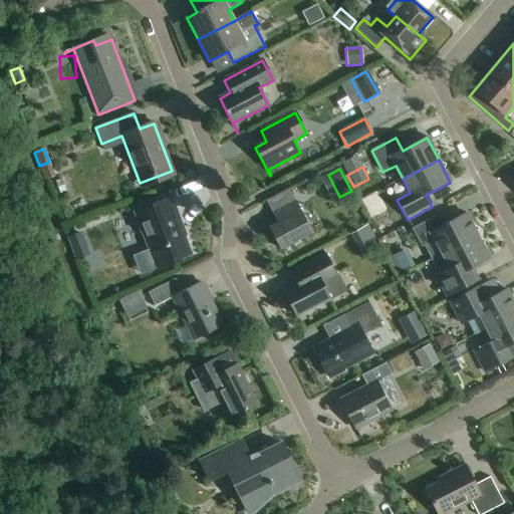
[(181,227),(183,227),(172,198),(134,212),(149,250),(133,256),(140,274),(156,268),(192,255),(181,227)]
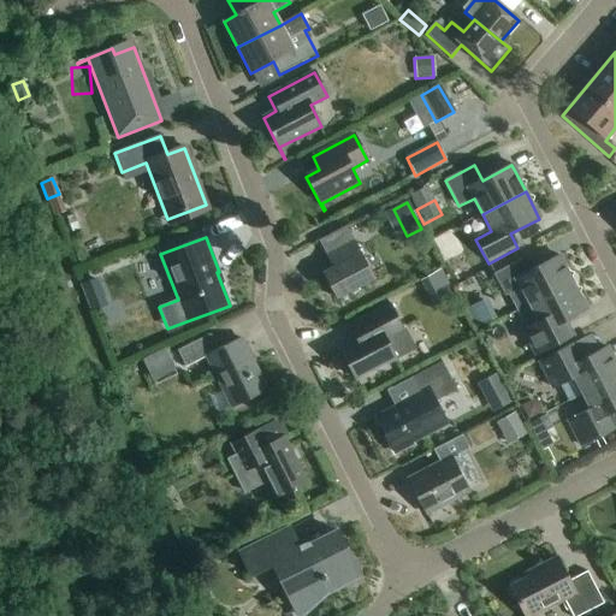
[(336,300),(374,279),(354,241),(326,255),(333,268),(323,274),(336,300)]
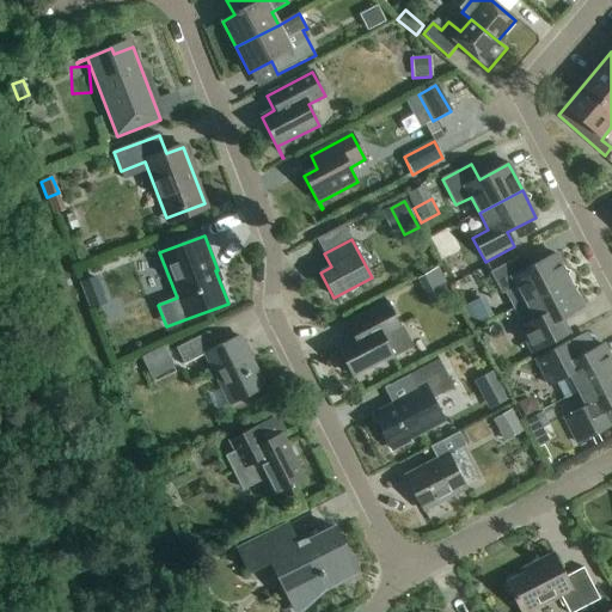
[(506,294),(514,310),(569,281),(556,255),(526,270),(520,258),(490,273),(502,295),(506,294)]
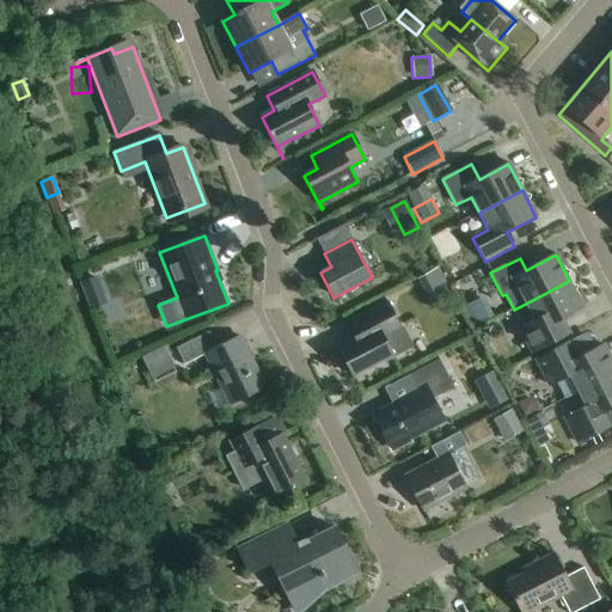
[(446,283),(439,269),(417,280),(426,294),(446,283)]
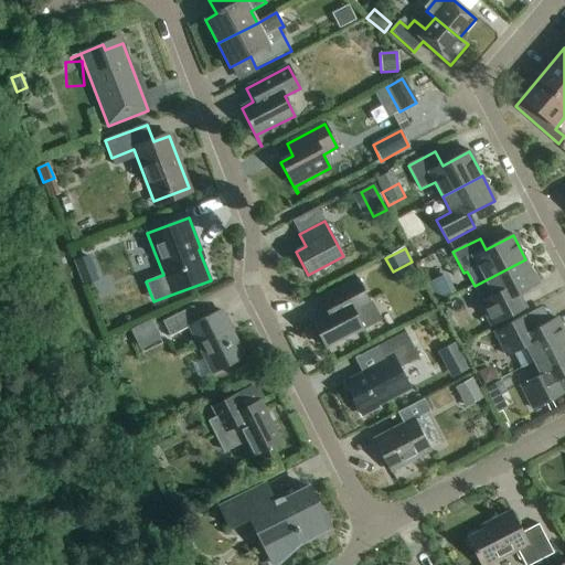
[(86,257),(73,262),(78,275),(92,270),(86,257)]
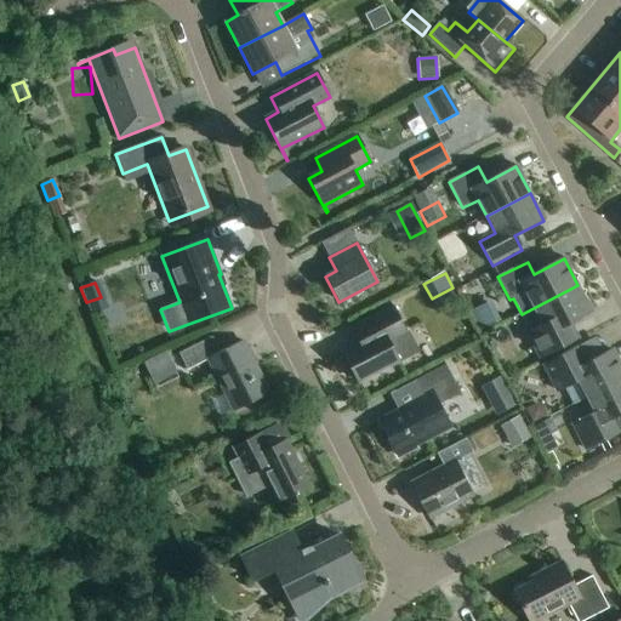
[(577,285),(522,314),(530,331),(527,334),(540,358),(569,342),(562,328),(592,313),(577,285)]
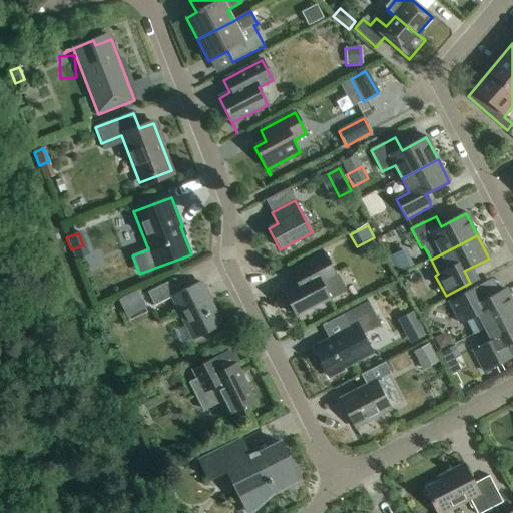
[(291,273),(298,286),(284,293),(296,317),(330,299),(322,283),(336,276),(326,254),(291,273)]
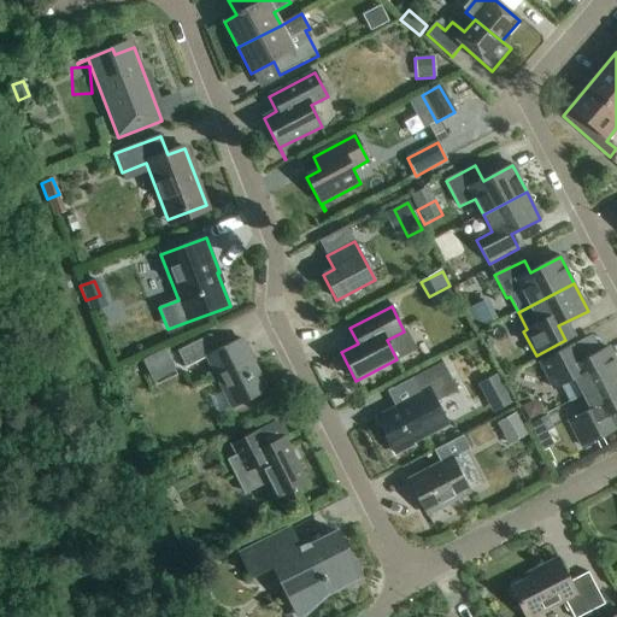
[(219,351),(211,335),(177,352),(186,368),(207,357),(233,407),(266,391),(241,340),(219,351)]
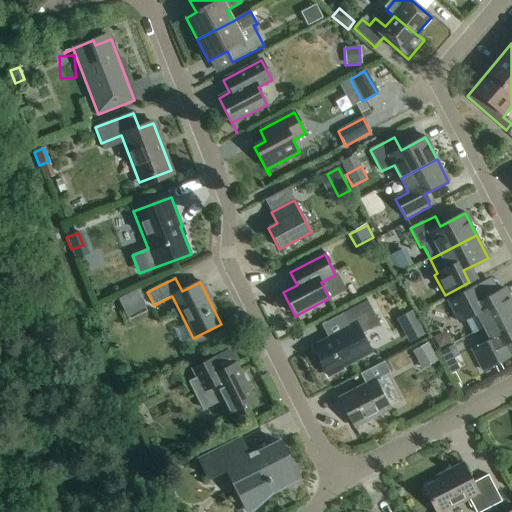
[(477,314),(484,328),(511,313),(511,304),(504,289),(481,301),(474,287),(448,301),(459,323),(477,314)]
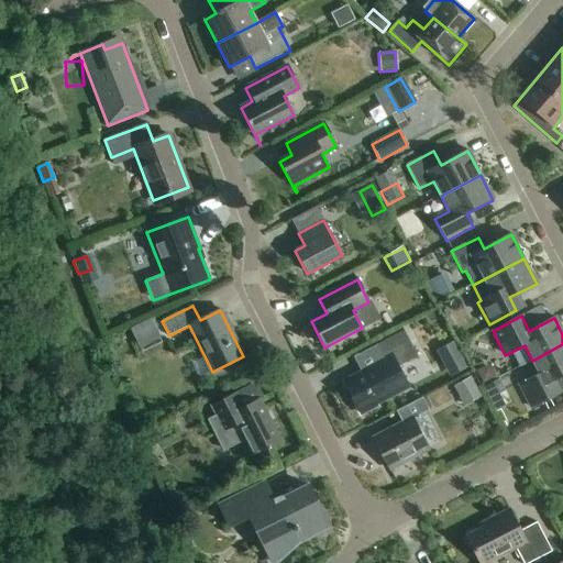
[(162,339),(152,320),(130,330),(141,350),(162,339)]
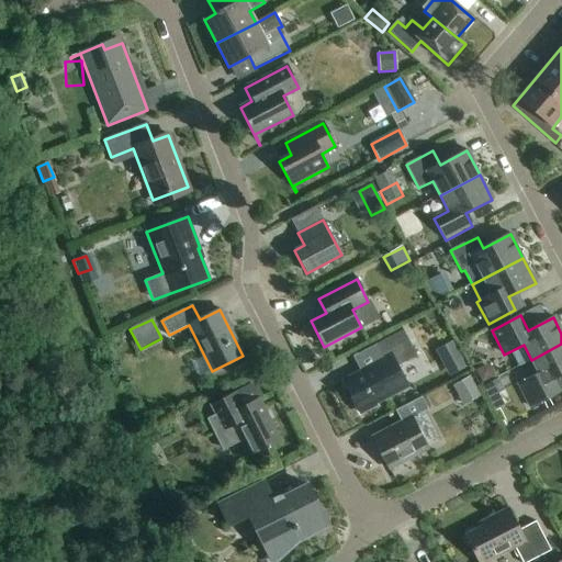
[(417,357),(404,330),(377,345),(384,360),(344,382),(360,415),(377,406),(375,404),(408,386),(398,367),(417,357)]
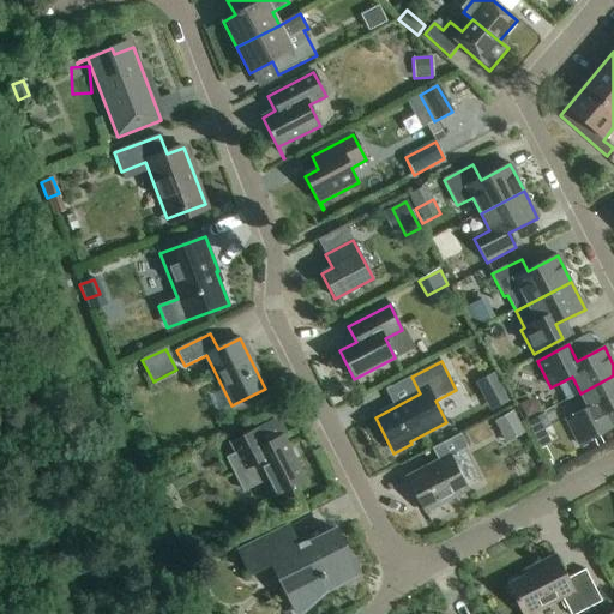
[(613,375),(581,393),(588,409),(566,420),(579,446),(613,428),(606,414),(613,409),(613,375)]
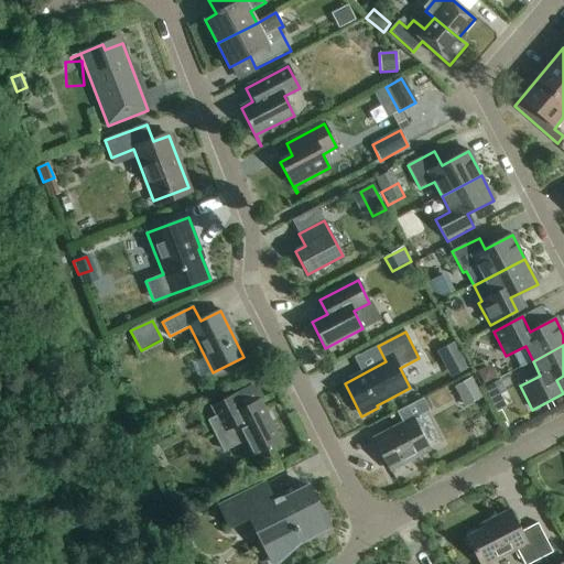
[(463,357),(445,367),(451,379),(469,369),(463,357)]
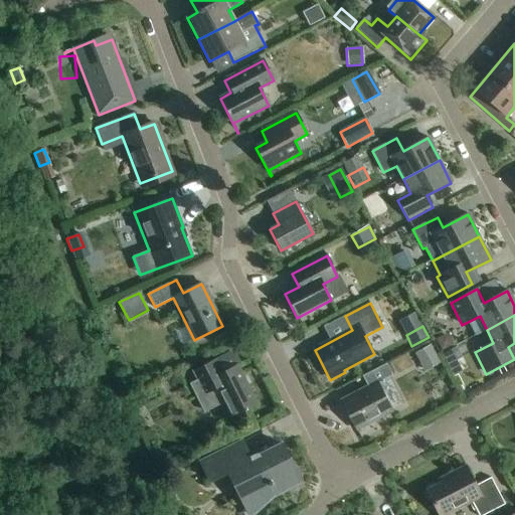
[(447,336),(436,341),(441,352),(452,347),(447,336)]
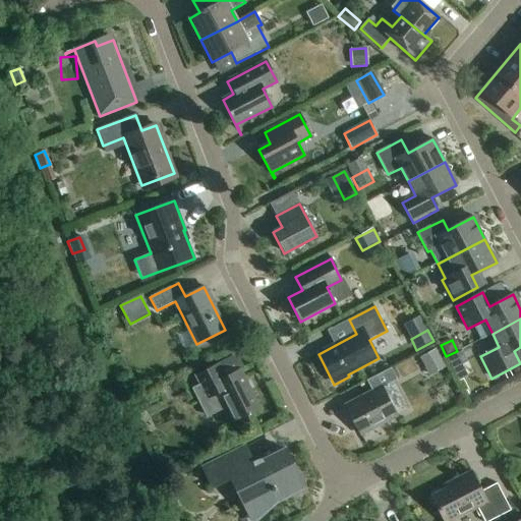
[(436,350),(427,354),(438,372),(446,367),(436,350)]
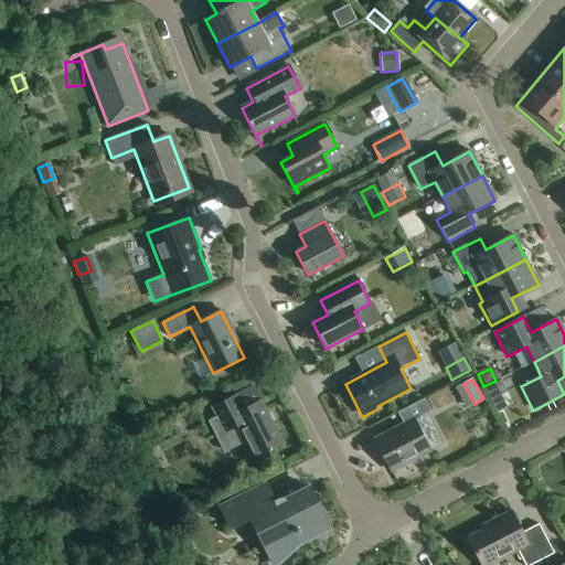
[(226,452),(247,443),(255,458),(283,444),(260,401),(243,409),(236,396),(212,407),(219,419),(211,424),(226,452)]
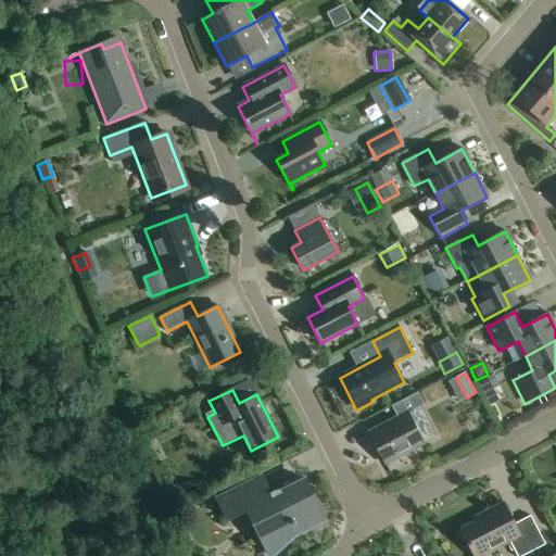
[(408,414),(424,406),(417,393),(391,407),(397,419),(369,433),(384,464),(424,444),(408,414)]
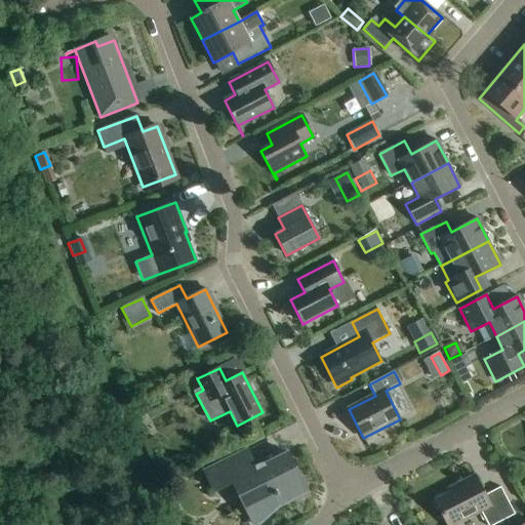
[(179,378),(167,385),(173,397),(186,391),(179,378)]
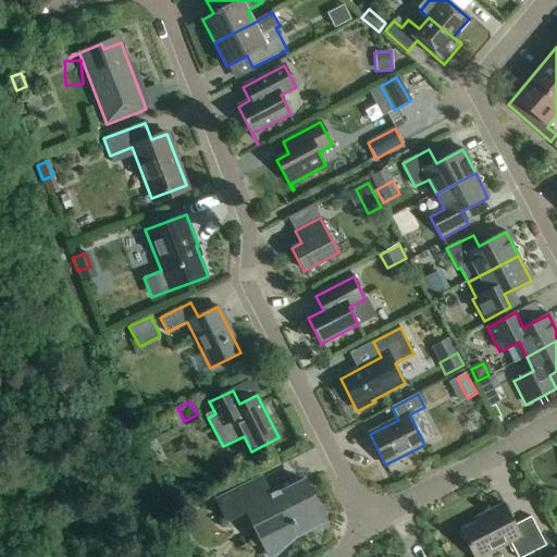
[(279,472),(277,470),(218,500),(227,521),(247,511),(269,556),(271,556),(291,541),(289,540),(325,521),(305,481),(281,493),(280,492),(277,491),(276,492),(270,494),(263,480),(279,472)]
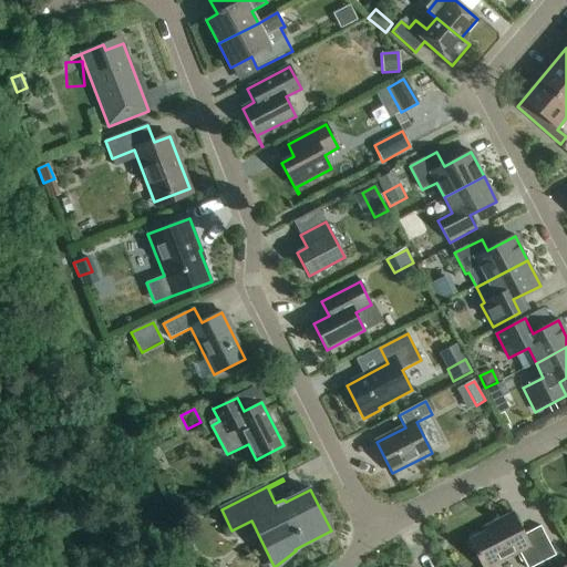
[(524,535),(513,514),(483,529),(485,533),(470,540),(482,566),(492,566),(519,553),(526,566),(534,566),(556,556),(540,526),(524,535)]
